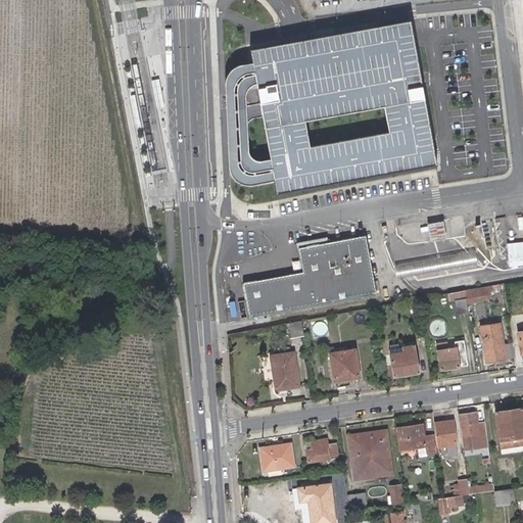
[(269,48),(253,50),(278,193),(432,168),(418,78),(408,24),(399,26),(306,41),(294,43),(284,45),(269,48)]
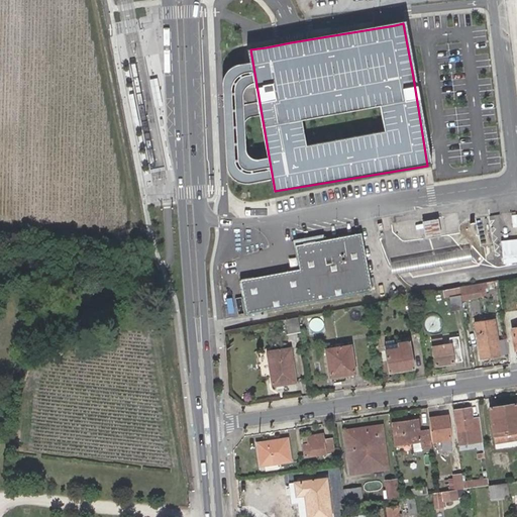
[(260,153),(232,157),(235,179),(263,176),(260,153)]
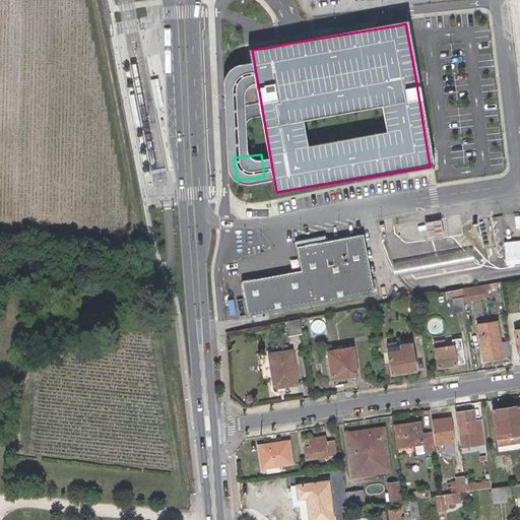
[(439,220),(424,223),(428,240),(442,237),(439,220)]
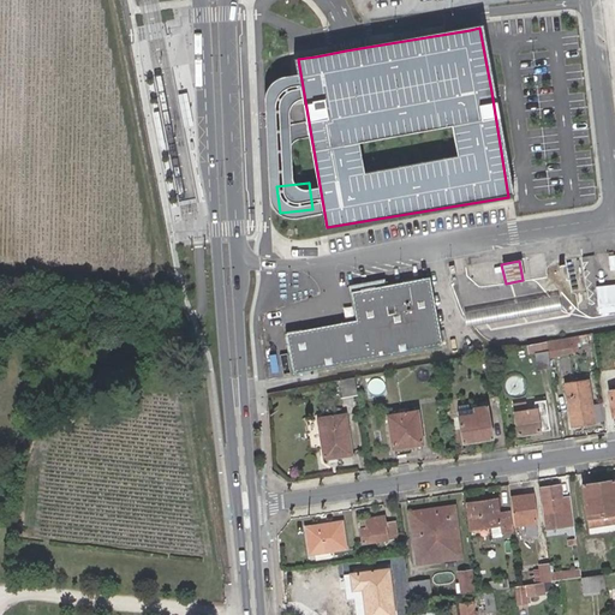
[(429,278),(384,285),(350,292),(354,321),(284,333),(291,374),(442,345),(429,278)]
